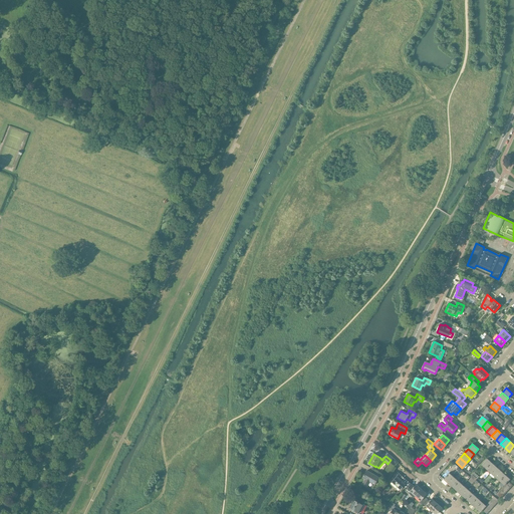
[(486,469),(492,463),(487,458),(481,465),(486,469)]
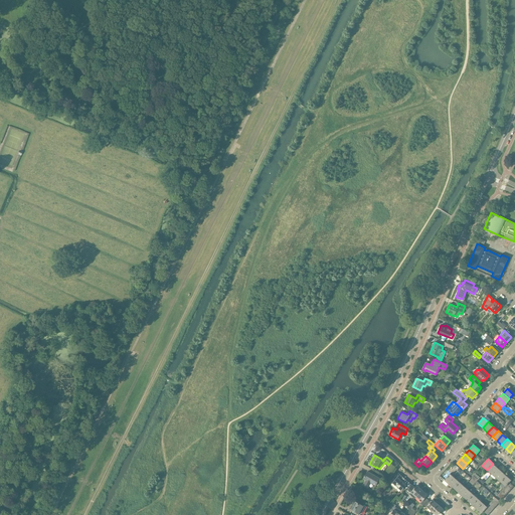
[(492,474),(497,468),(493,464),(487,470),(492,474)]
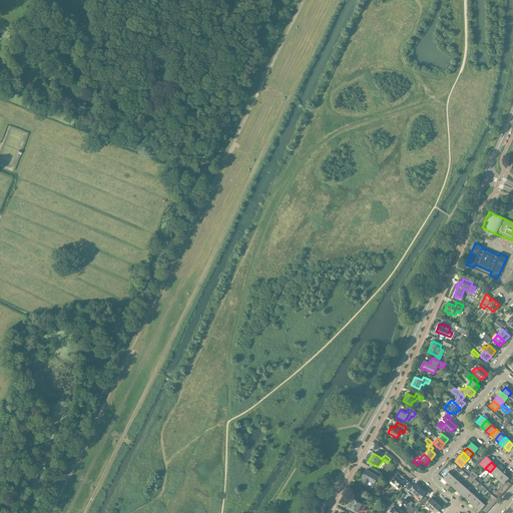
[(494,476),(500,470),(495,466),(490,472),(494,476)]
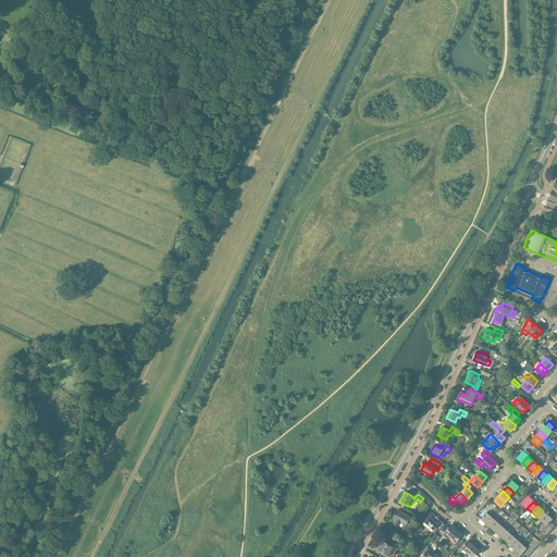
[(393,518),(396,519),(393,524),(397,528),(400,522),(406,524),(410,517),(397,510),(393,518)]
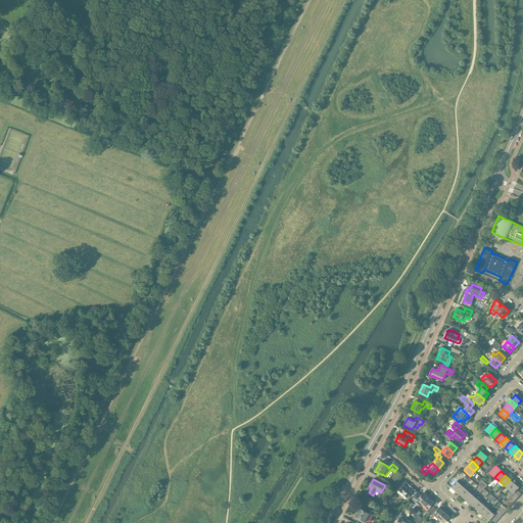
[(509,489),(514,483),(510,479),(504,485),(509,489)]
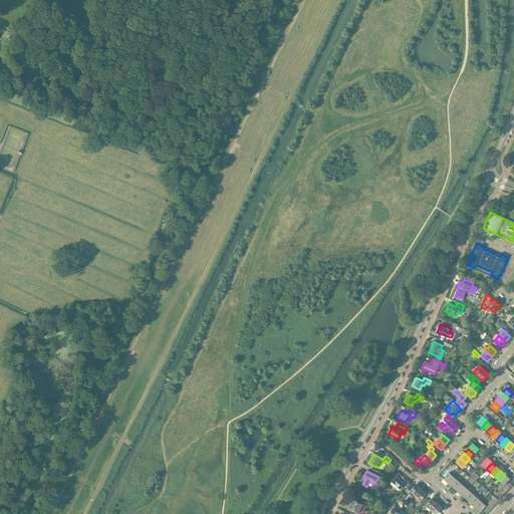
[(448,483),(454,477),(449,473),(444,479),(448,483)]
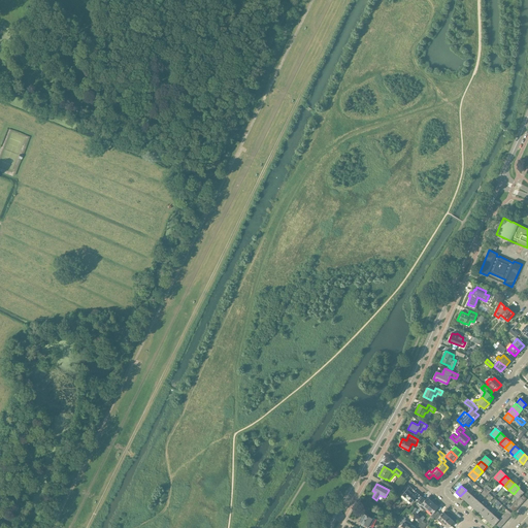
[(417,497),(414,494),(417,492),(410,487),(408,490),(407,489),(402,495),(411,503),(414,500),(417,503),(422,497),(419,494),(417,497)]
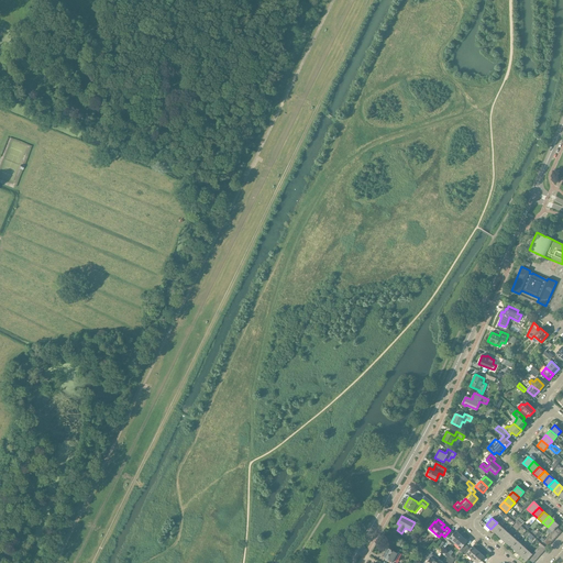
[(556,527),(559,525),(553,520),(548,527),(552,531),(554,530),(556,527)]
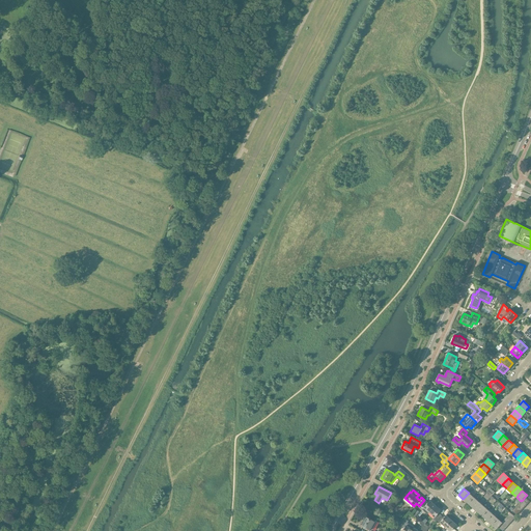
[(468,503),(474,497),(469,493),(463,499),(468,503)]
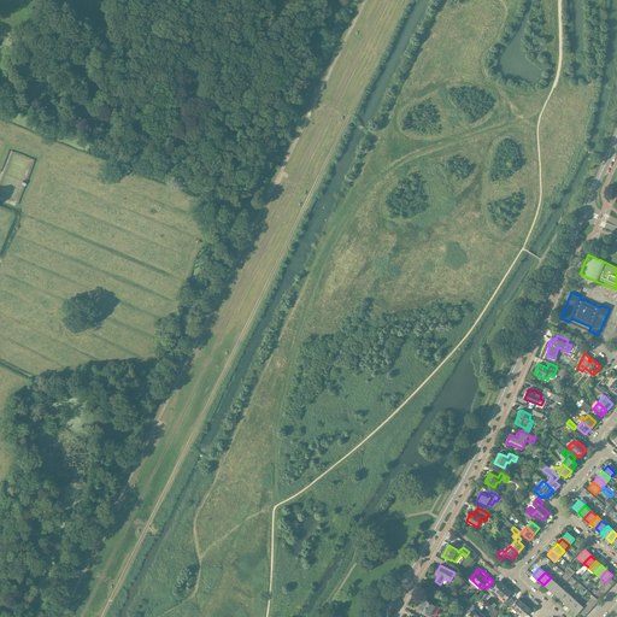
[(550,591),(556,582),(551,577),(544,585),(550,591)]
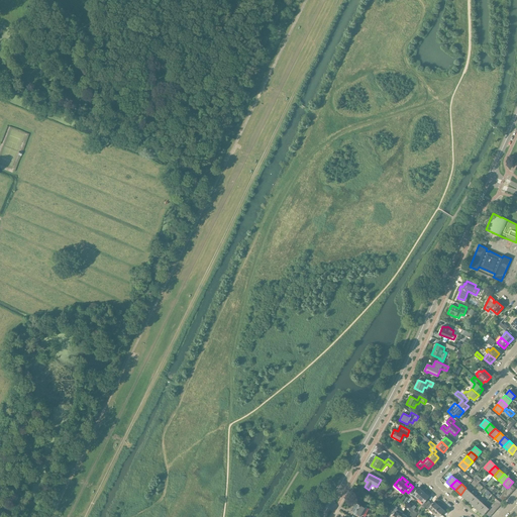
[(413,487),(408,493),(411,496),(416,501),(418,499),(424,492),(418,488),(416,490),(413,487)]
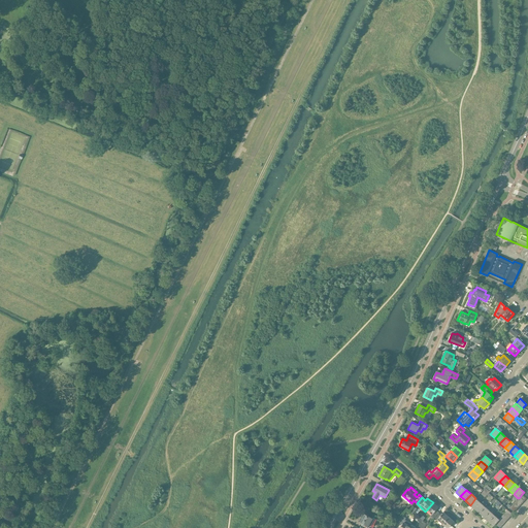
[(474,509),(481,502),(475,498),(470,505),(474,509)]
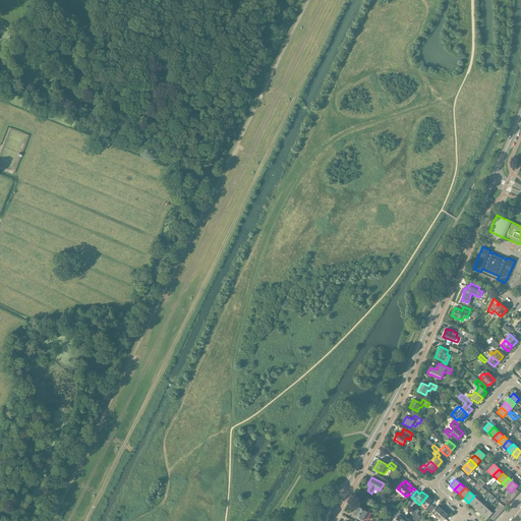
[(433,506),(430,503),(432,501),(427,496),(421,503),(426,507),(424,509),(428,512),(432,506),(433,506)]
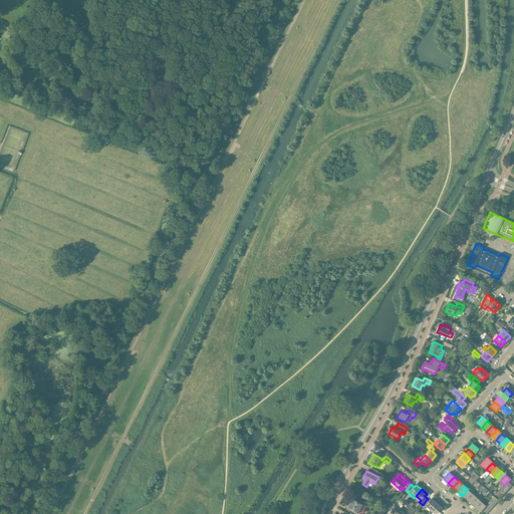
[(467,500),(472,493),(468,489),(462,496),(467,500)]
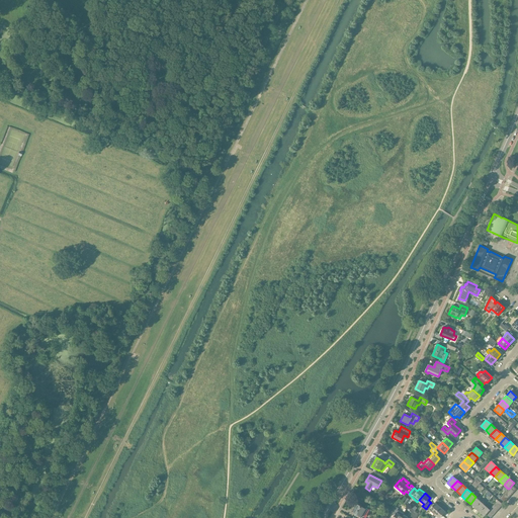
[(475,508),(481,502),(476,497),(470,504),(475,508)]
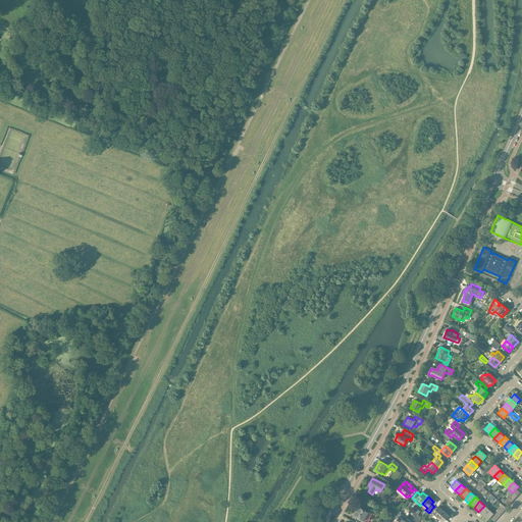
[(483,516),(488,510),(484,506),(478,512),(483,516)]
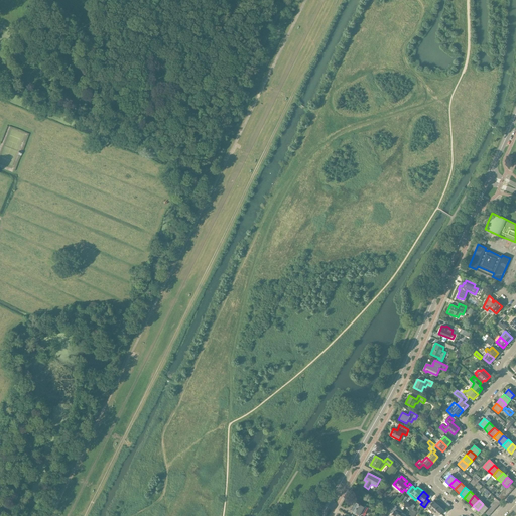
[(361,515),(360,515),(365,507),(355,501),(350,510),(359,514),(357,515),(361,515)]
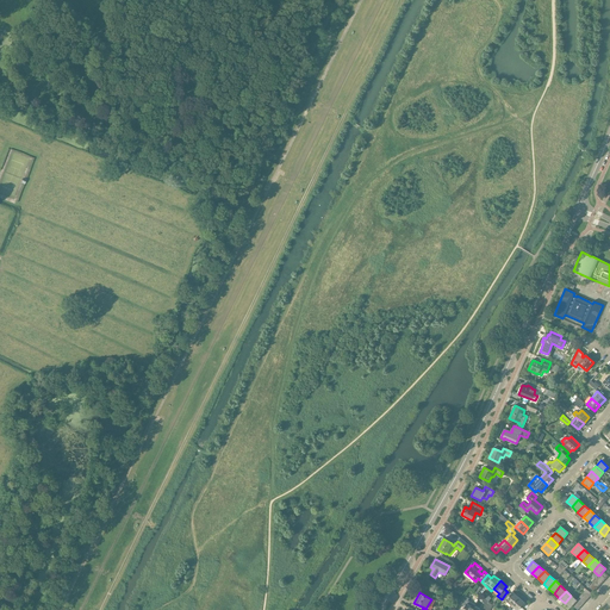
[(511,605),(518,597),(512,592),(509,595),(506,592),(502,599),(504,602),(505,601),(511,605)]
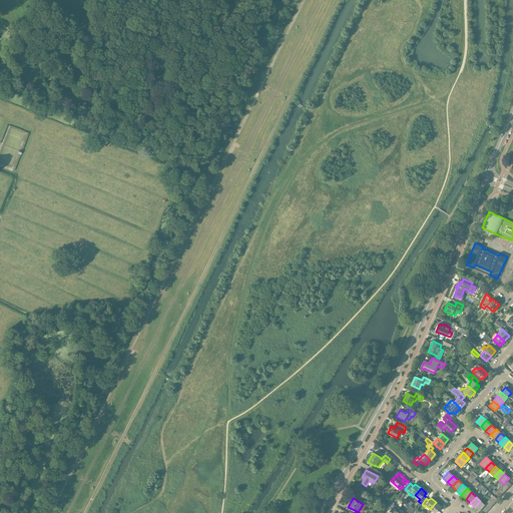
[(397,512),(398,511),(395,509),(396,508),(393,506),(395,503),(390,501),(388,504),(385,508),(391,511),(389,512),(397,512)]
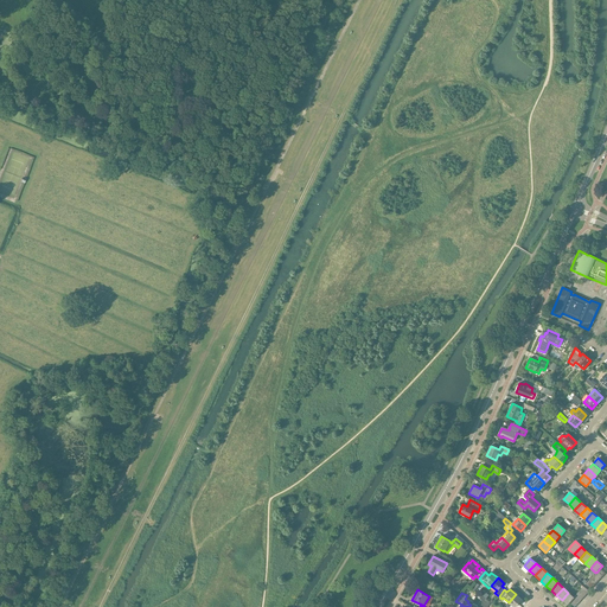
[(572,600),(574,598),(568,593),(562,600),(567,605),(569,602),(572,600)]
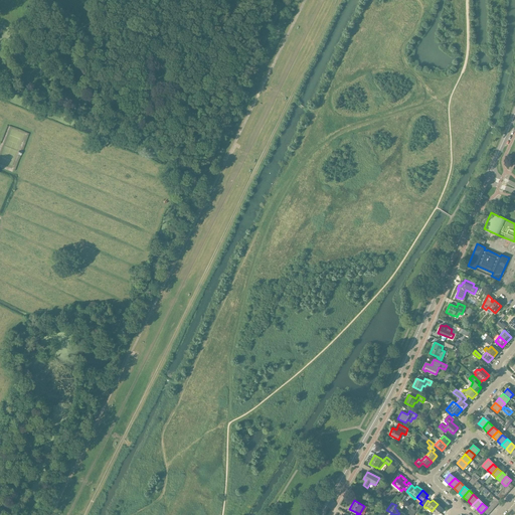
[(436,514),(437,514),(443,509),(438,504),(432,511),(436,514)]
